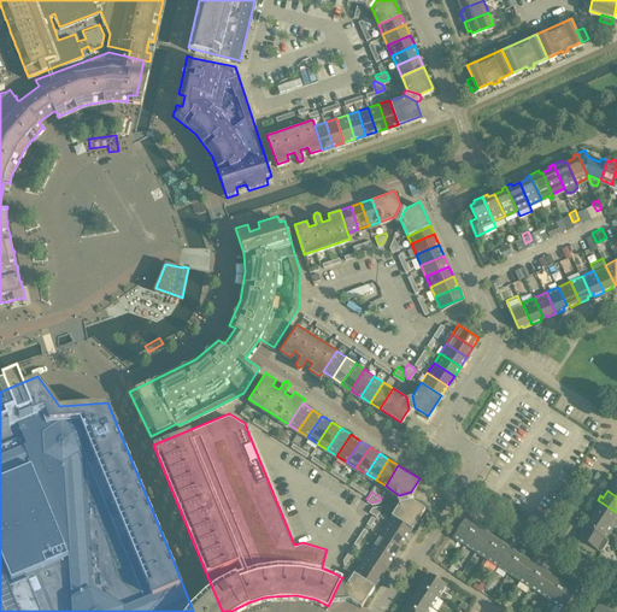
[(400,500),(391,513),(411,527),(424,506),(412,498),(400,500)]
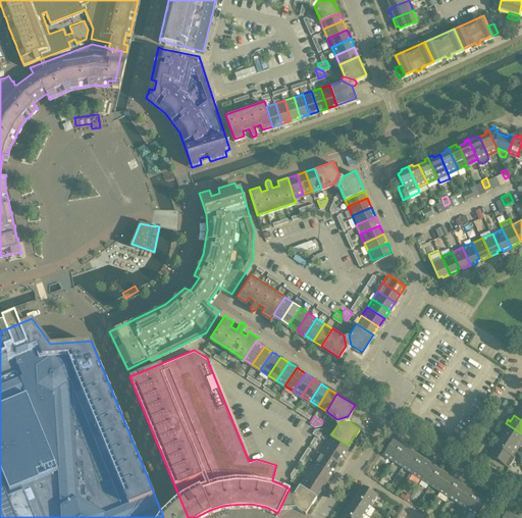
[(506,428),(502,433),(519,445),(521,438),(521,433),(506,423),(504,426),(506,428)]
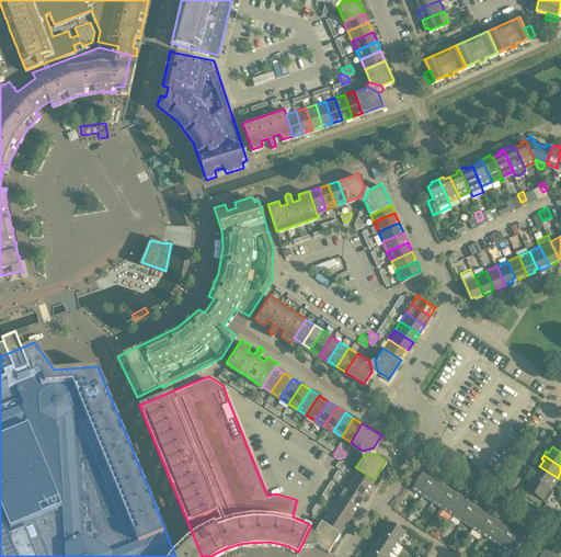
[(346,457),(339,459),(335,464),(342,468),(347,458),(346,457)]
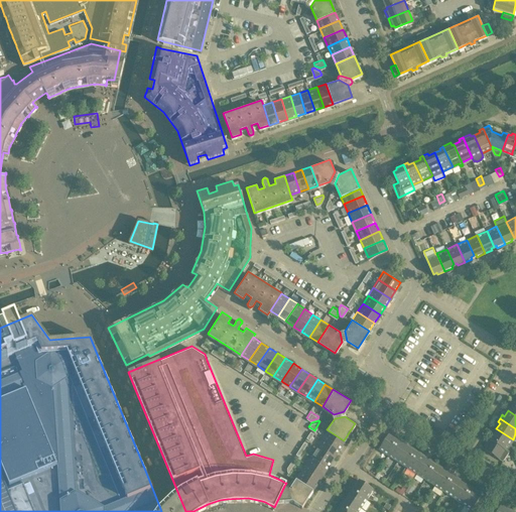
[(513,439),(496,428),(492,434),(490,432),(488,436),(507,449),(507,448),(513,439)]
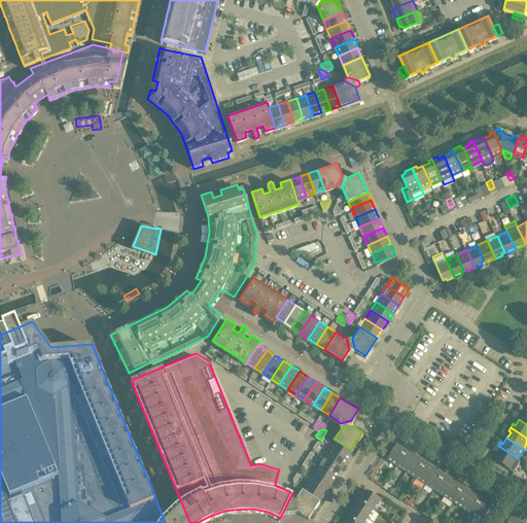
[(351,450),(334,439),(328,447),(346,458),(351,450)]
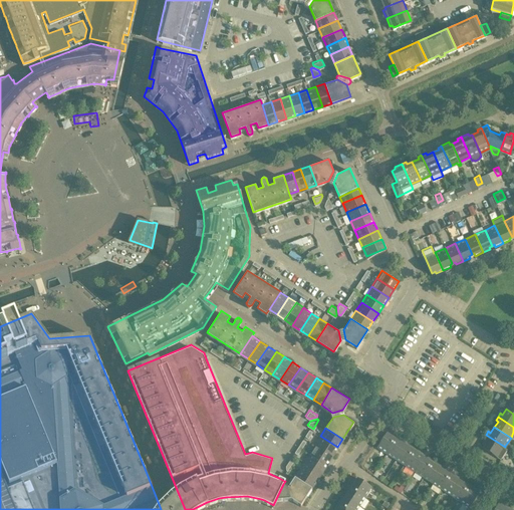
[(387,452),(398,435),(391,431),(390,433),(387,431),(377,446),(387,452)]
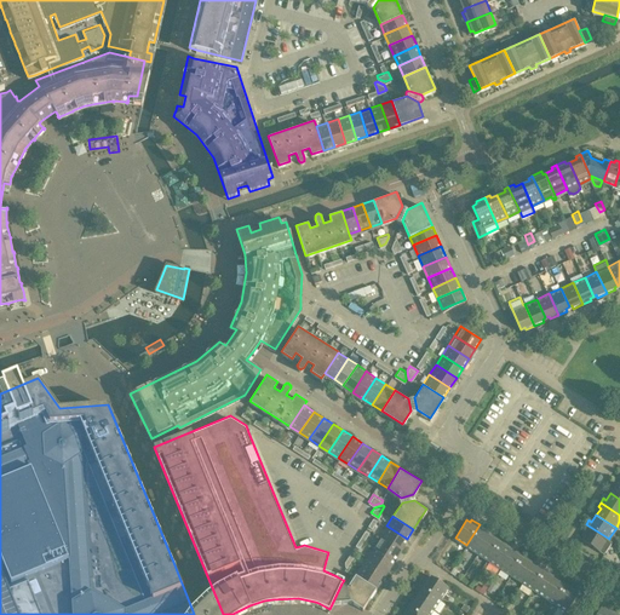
[(480,524),(466,545),(477,552),(489,534),(486,533),(488,530),(480,524)]
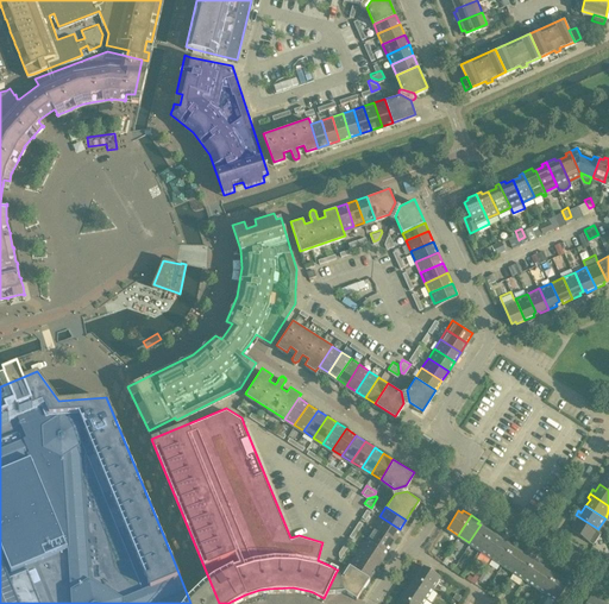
[(598,529),(576,515),(571,523),(573,524),(571,528),(592,542),(601,529),(598,528),(598,529)]
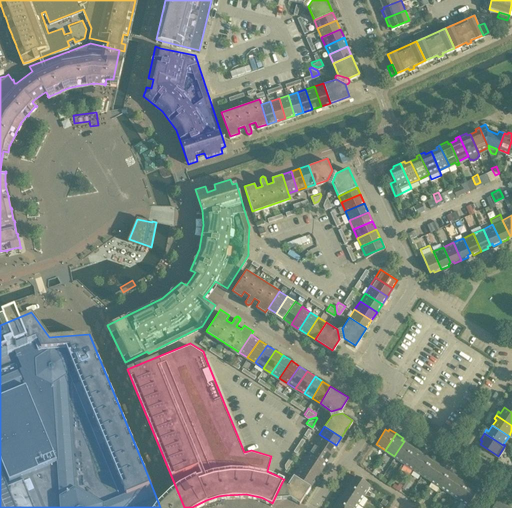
[(336,445),(319,434),(314,442),(331,453),(336,445)]
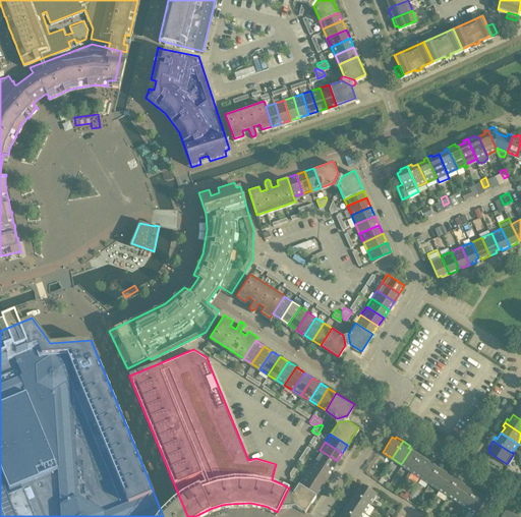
[(411,449),(401,464),(410,470),(421,453),(414,449),(413,451),(411,449)]
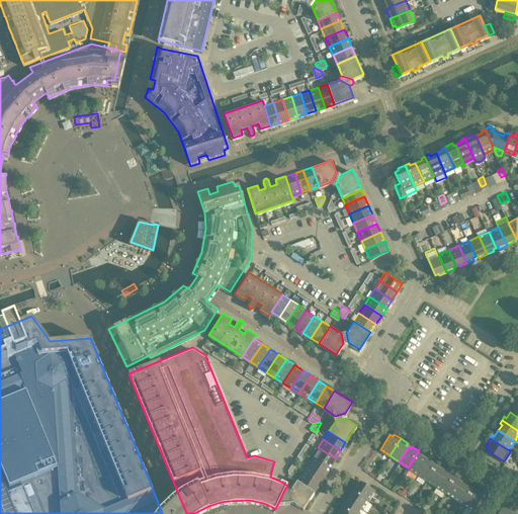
[(335,458),(318,447),(313,455),(330,466),(335,458)]
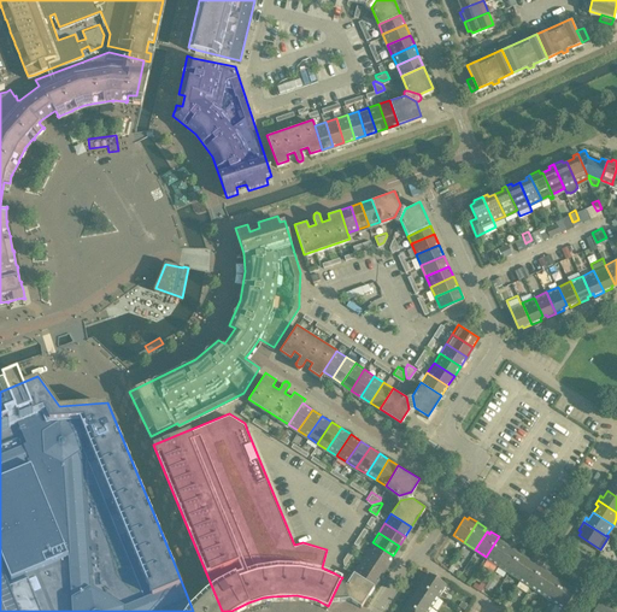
[(507,542),(499,536),(486,557),(497,564),(509,546),(506,545),(507,542)]
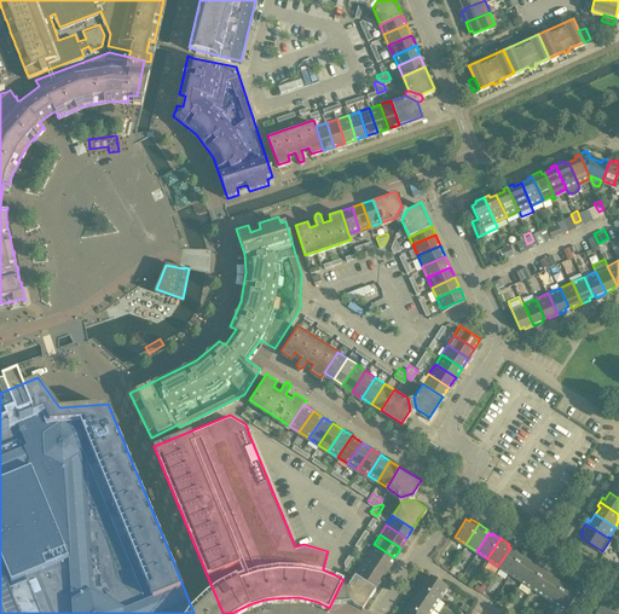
[(394,557),(374,544),(368,554),(388,567),(394,557)]
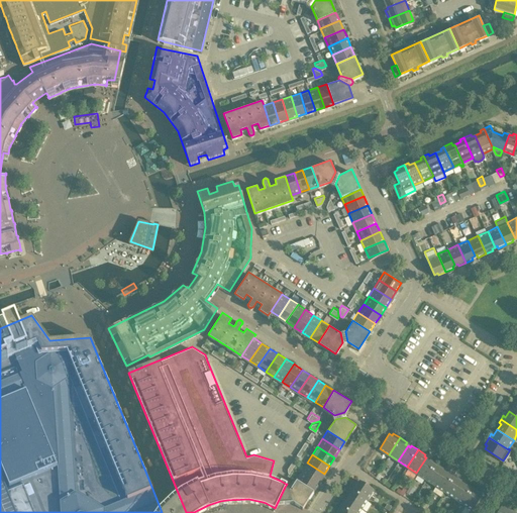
[(426,457),(416,473),(426,478),(436,462),(430,456),(428,459),(426,457)]
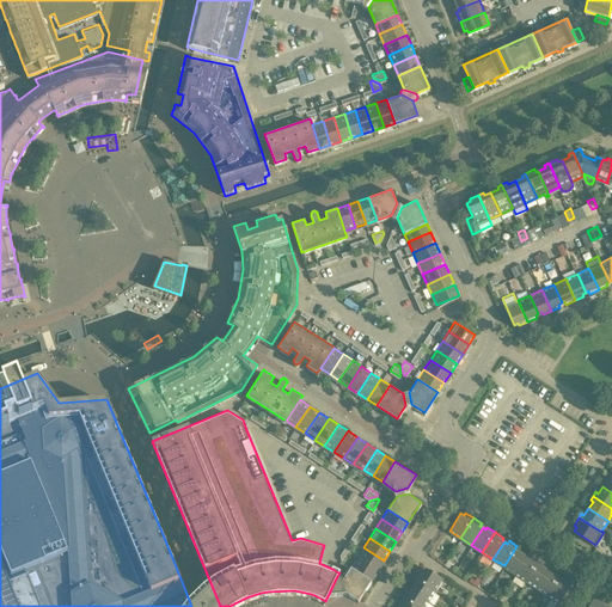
[(516,546),(505,565),(515,572),(526,556),(524,553),(525,551),(516,546)]
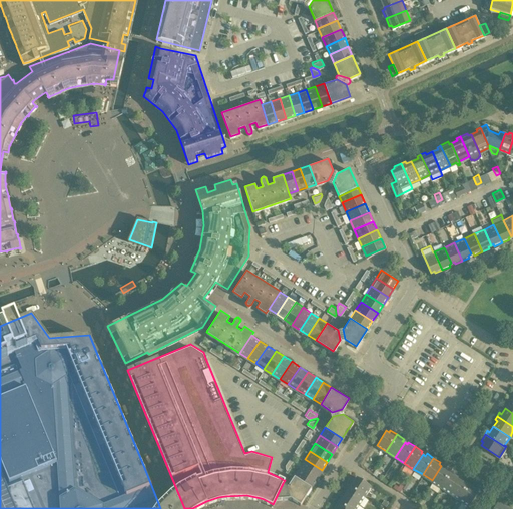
[(322,470),(305,459),(300,467),(317,478),(322,470)]
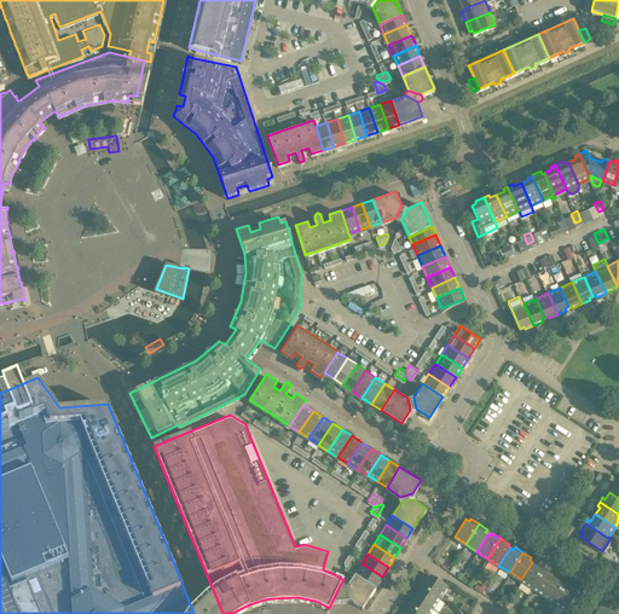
[(536,563),(532,562),(521,579),(532,586),(545,567),(537,561),(536,563)]
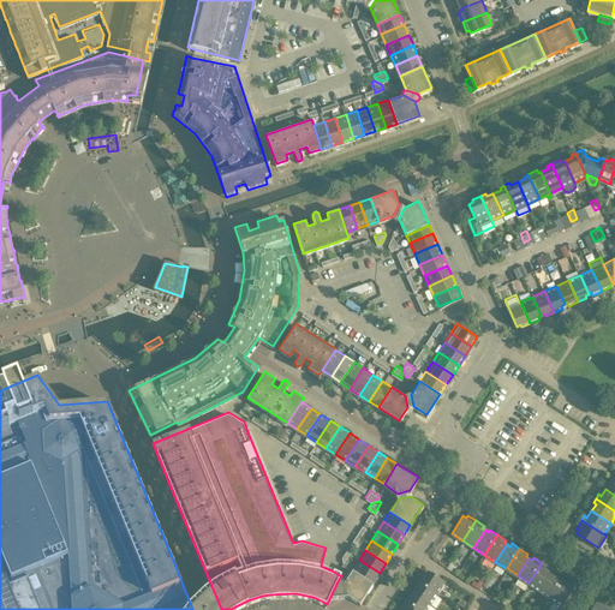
[(380,573),(359,560),(353,569),(374,582),(380,573)]
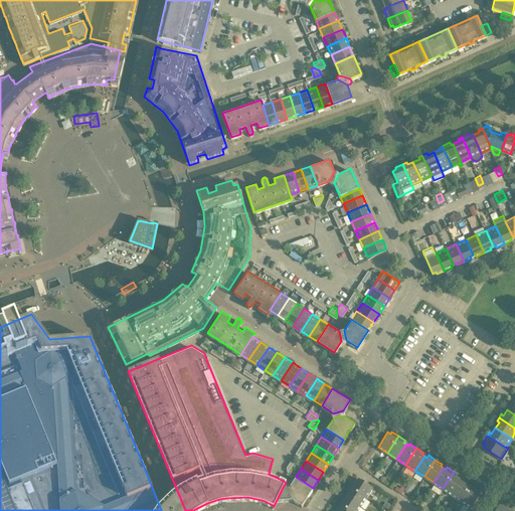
[(454,472),(443,488),(452,494),(461,480),(459,478),(461,476),(454,472)]
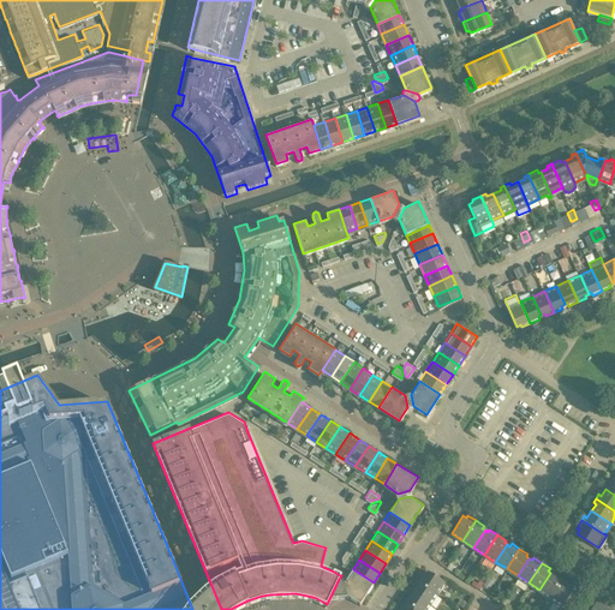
[(345,581),(339,579),(332,596),(347,594),(359,603),(374,582),(353,569),(345,581)]
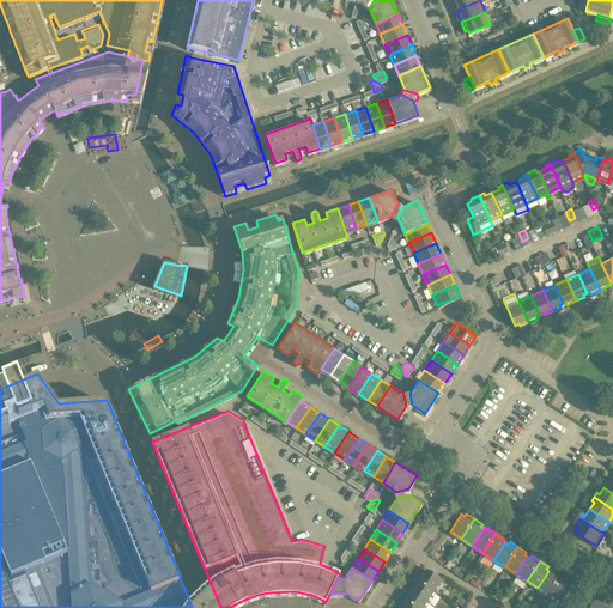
[(422,569),(417,577),(436,590),(443,578),(426,567),(424,570),(422,569)]
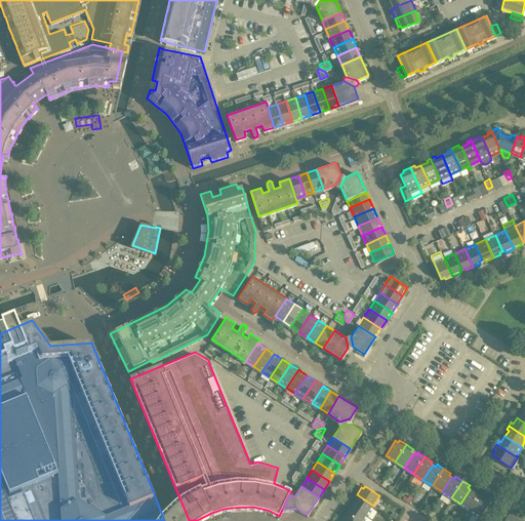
[(470,489),(460,504),(470,510),(481,493),(474,488),(473,490),(470,489)]
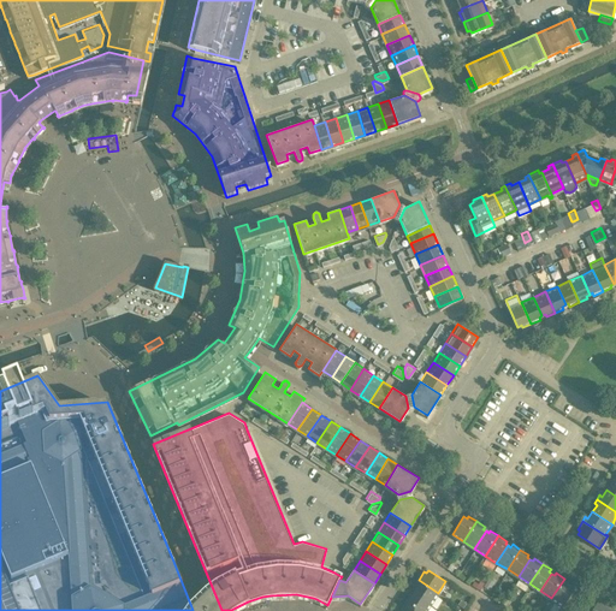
[(486,577),(483,583),(487,587),(492,581),(486,577)]
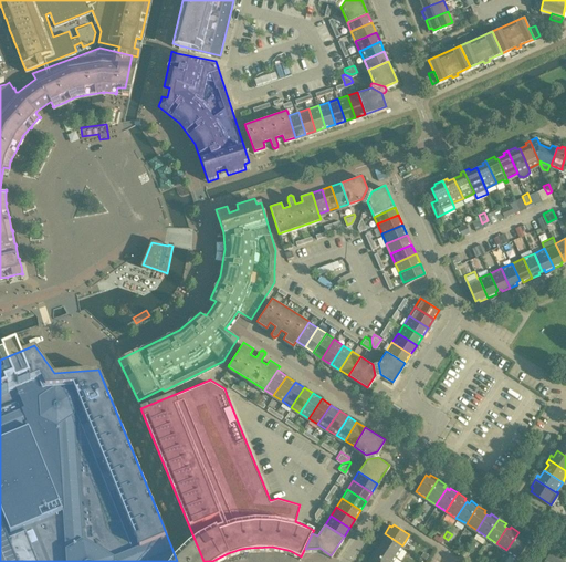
[(526,537),(519,532),(506,550),(517,557),(527,541),(524,539),(526,537)]
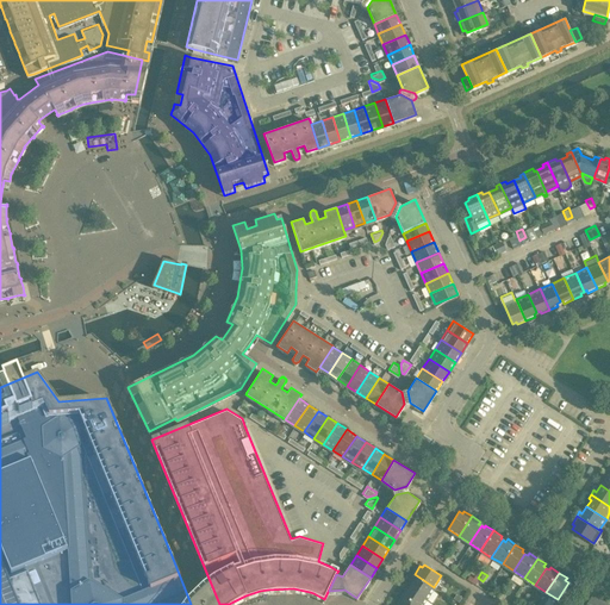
[(434,587),(415,574),(409,582),(411,584),(410,586),(427,598),(434,587)]
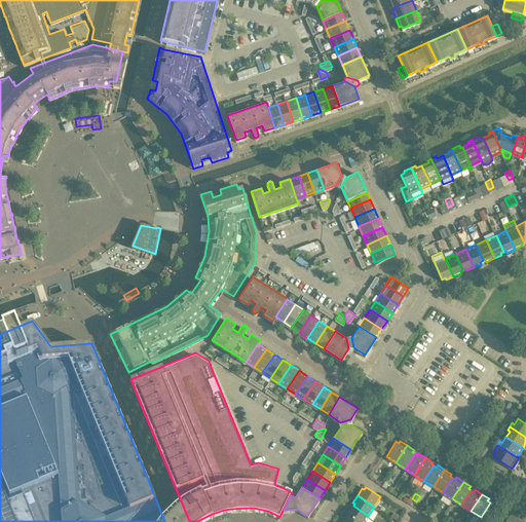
[(349,507),(345,514),(358,521),(364,521),(368,516),(353,506),(351,508),(349,507)]
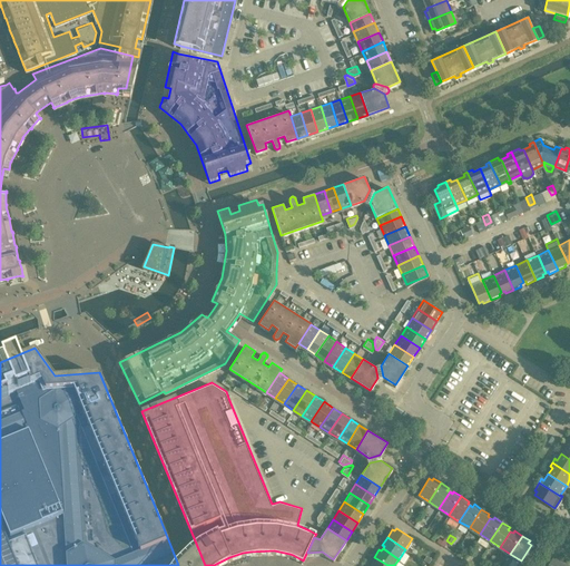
[(561,565),(564,560),(557,556),(556,558),(552,557),(547,565),(561,565)]
